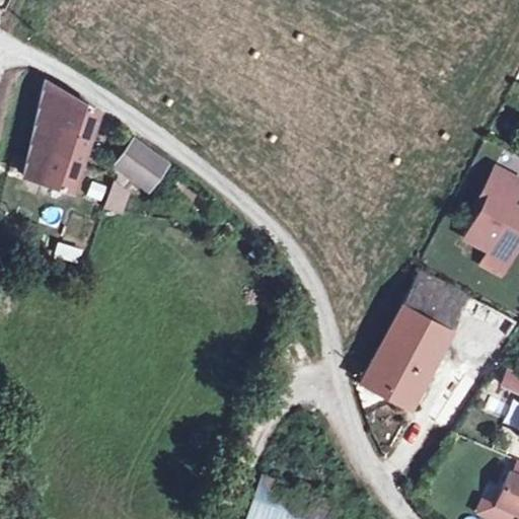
[(44,79),(25,172),(69,187),(95,109),(44,79)]
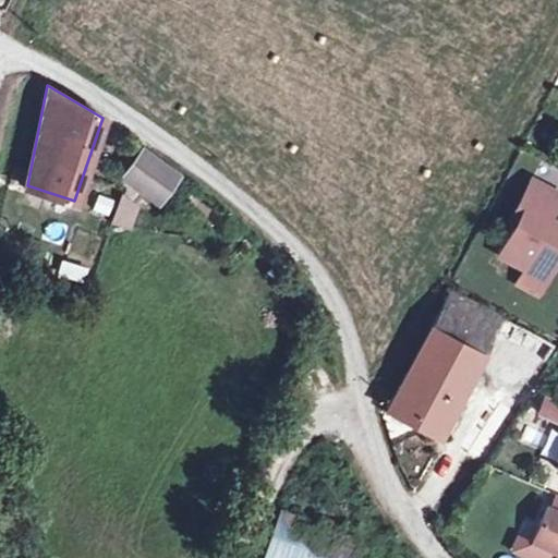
[(124,174),(161,199),(181,170),(144,145),(124,174)]
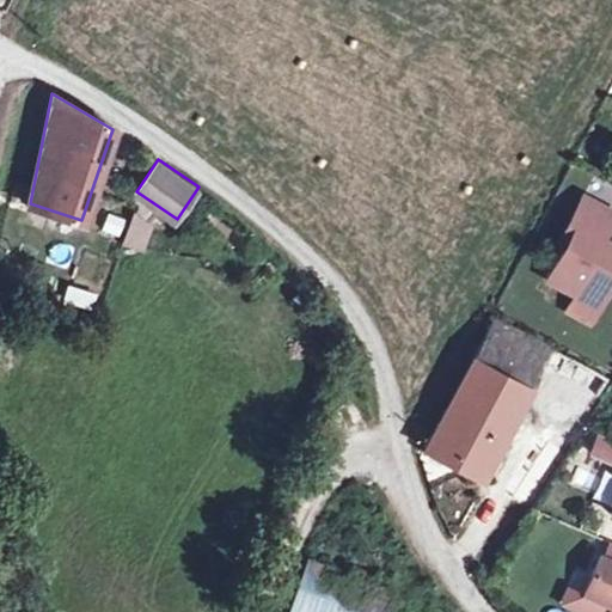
[(579,190),(563,218),(570,221),(561,239),(544,271),(579,289),(583,282),(593,280),(600,283),(611,259),(611,240),(589,228),(593,221),(600,225),(609,208),(579,190)]
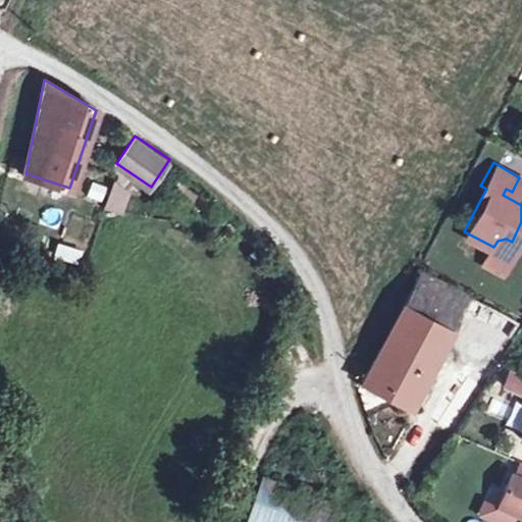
[(103,201),(107,185),(91,180),(87,197),(103,201)]
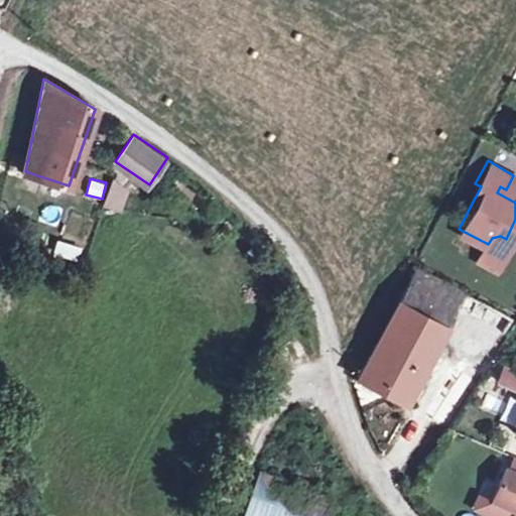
[(467,199),(473,202),(481,186),(475,183),(467,199)]
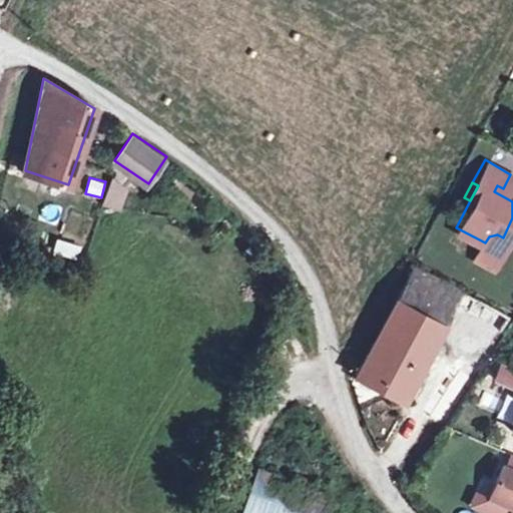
[(489,236),(485,242),(497,248),(503,237),(497,234),(489,236)]
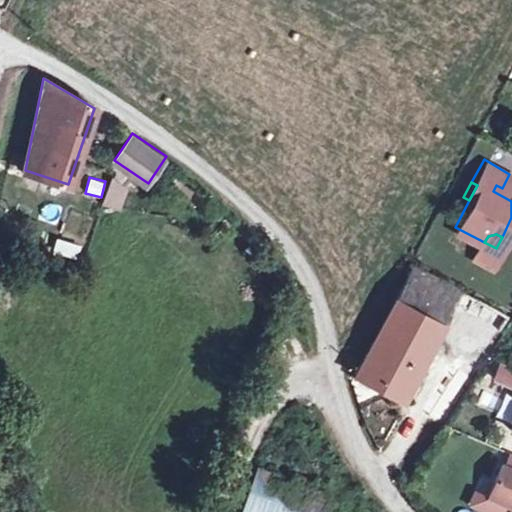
[(55,238),(51,253),(78,260),(82,245),(55,238)]
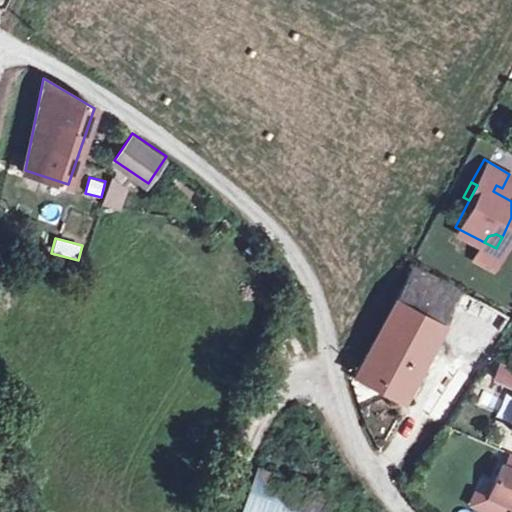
[(441,326),(461,289),(414,263),(357,375),(403,399),(441,326)]
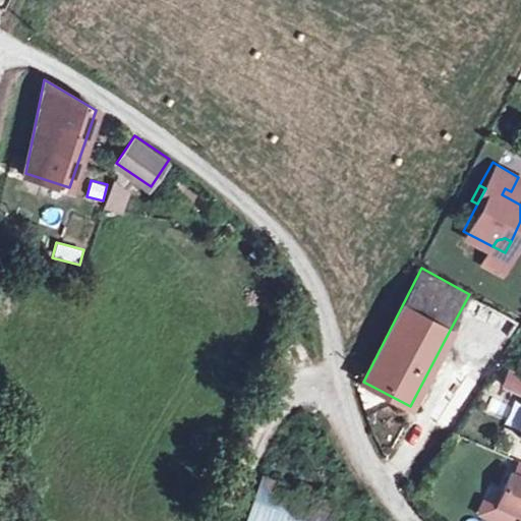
[(512,317),(469,294),(449,332),(494,356),(512,317)]
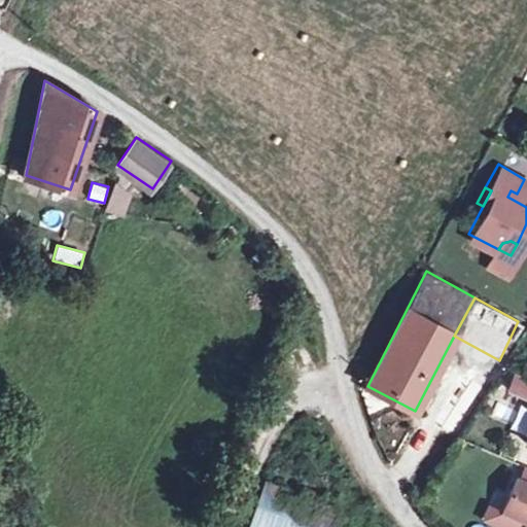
[(526,421),(517,445),(526,449),(526,421)]
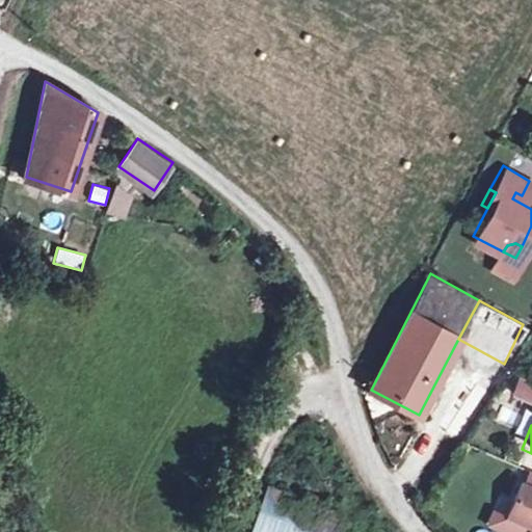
[(531,485),(517,479),(501,519),(531,531),(531,485)]
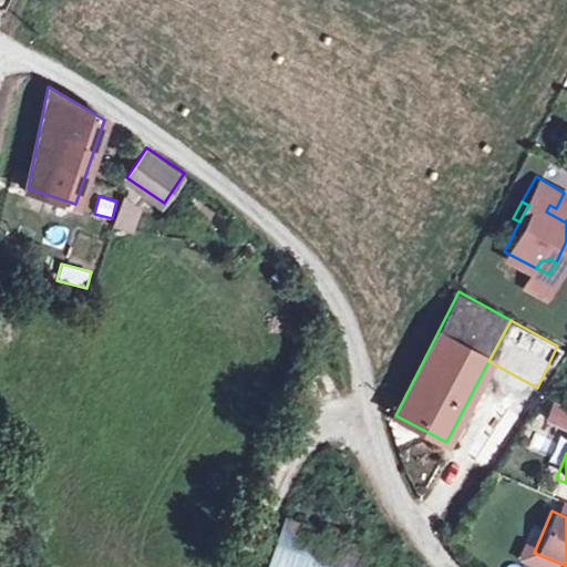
[(284,522),(266,566),(359,566),(366,552),(284,522)]
